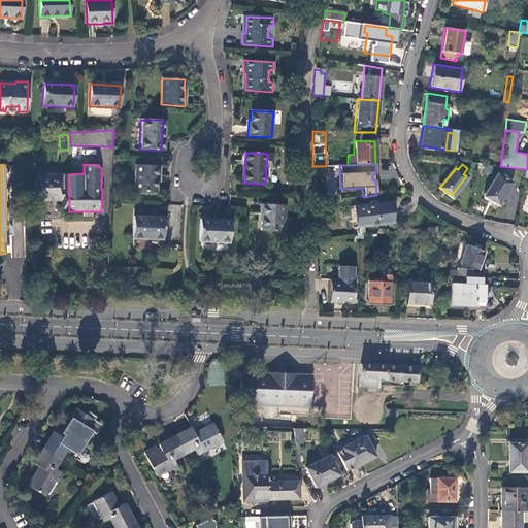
[(160,166),(136,165),(134,191),(157,192),(157,183),(159,183),(160,166)]
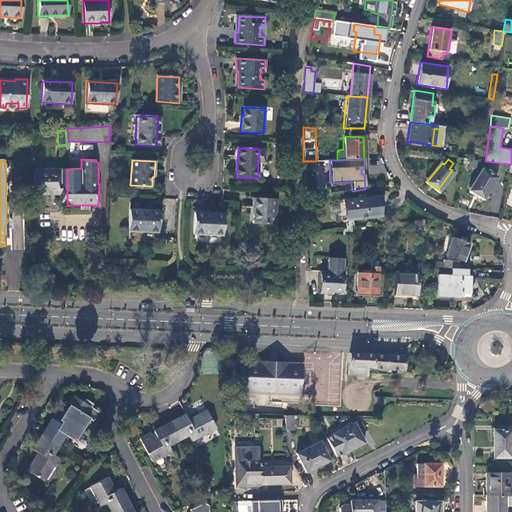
[(63,205),(67,205),(67,169),(60,169),(34,169),(34,194),(63,194),(63,205)]
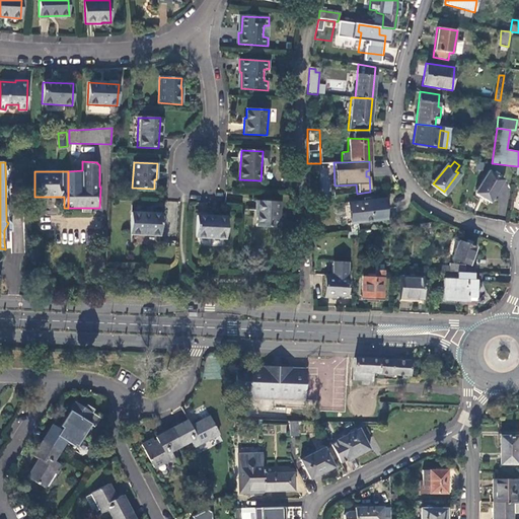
[(489,199),(501,178),(490,172),(477,192),(489,199)]
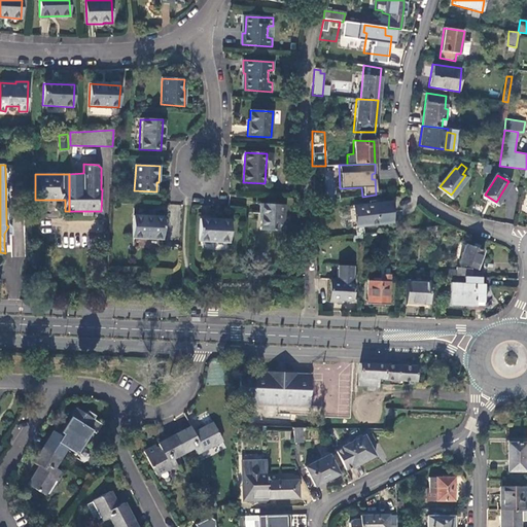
[(284,205),(260,204),(259,221),(261,221),(260,231),(283,232),(284,205)]
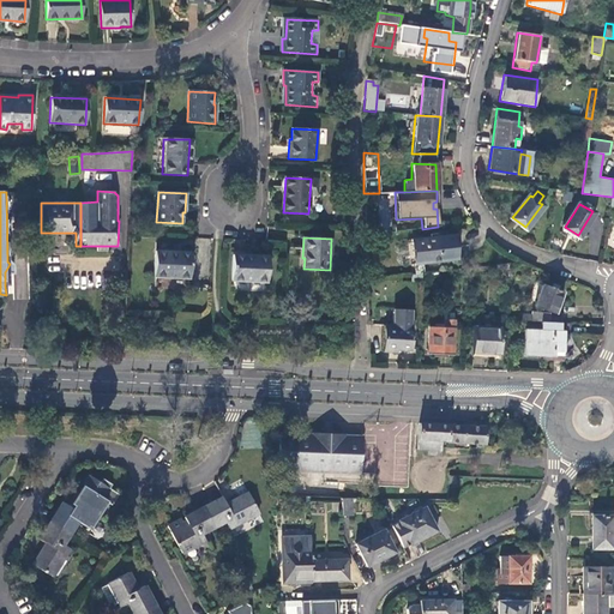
[(452,238),(407,241),(409,266),(455,260),(452,238)]
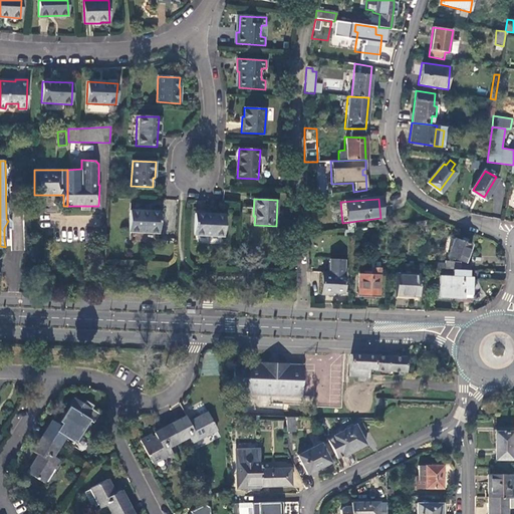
[(161,213),(130,211),(129,232),(159,233),(161,213)]
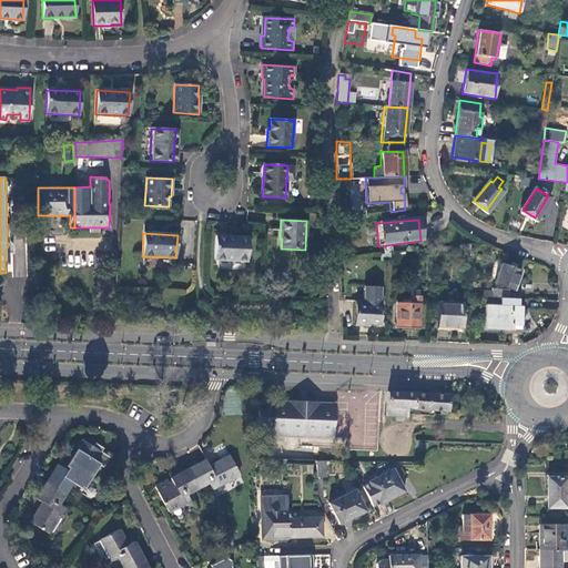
[(249,239),(215,236),(214,260),(247,262),(249,239)]
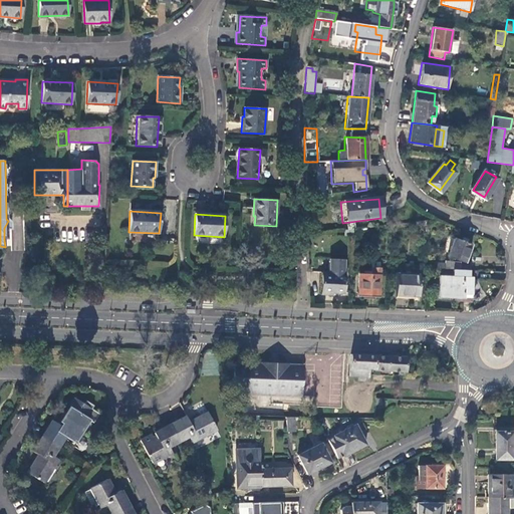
[(470,245),(453,240),(447,256),(464,263),(470,245)]
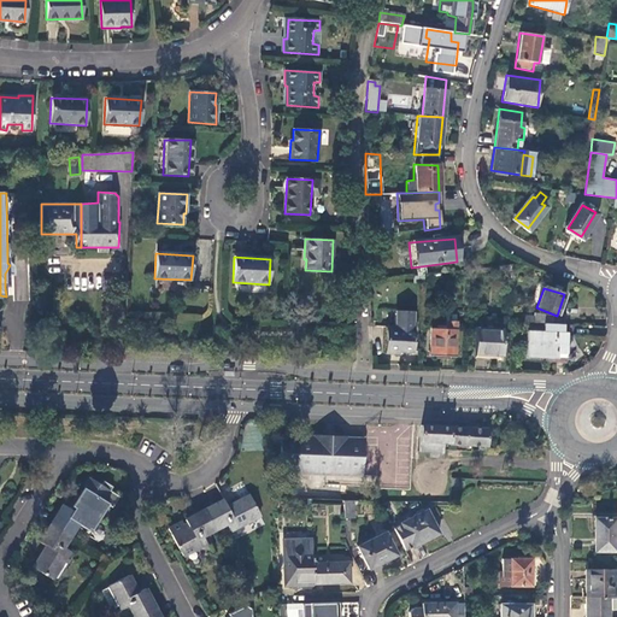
[(385,327),(383,353),(397,354),(397,351),(411,352),(412,328),(411,328),(411,311),(393,311),(393,327),(385,327)]
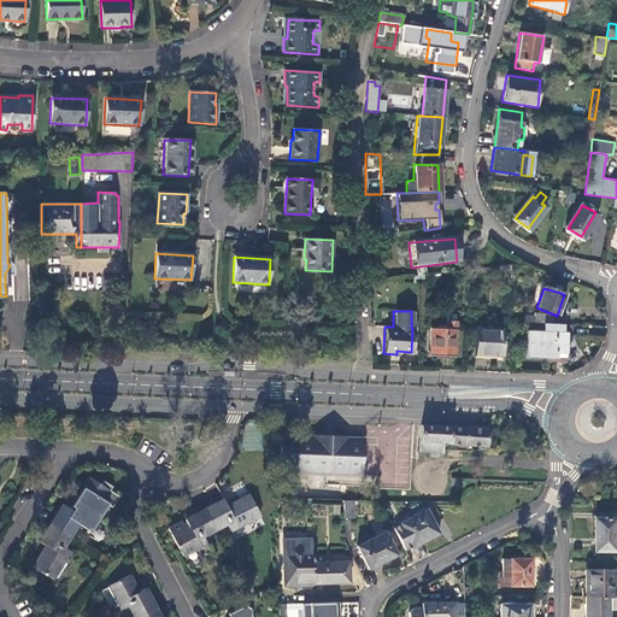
[(532,316),(511,315),(511,323),(536,324),(547,324),(551,316),(533,313),(532,316)]
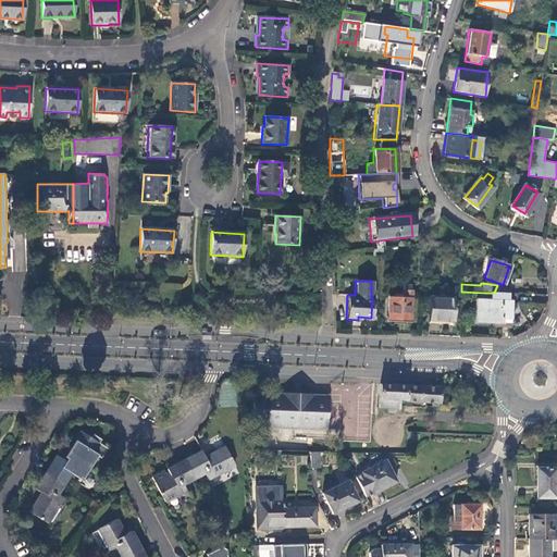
[(409,323),(410,292),(401,292),(400,297),(387,297),(386,322),(409,323)]
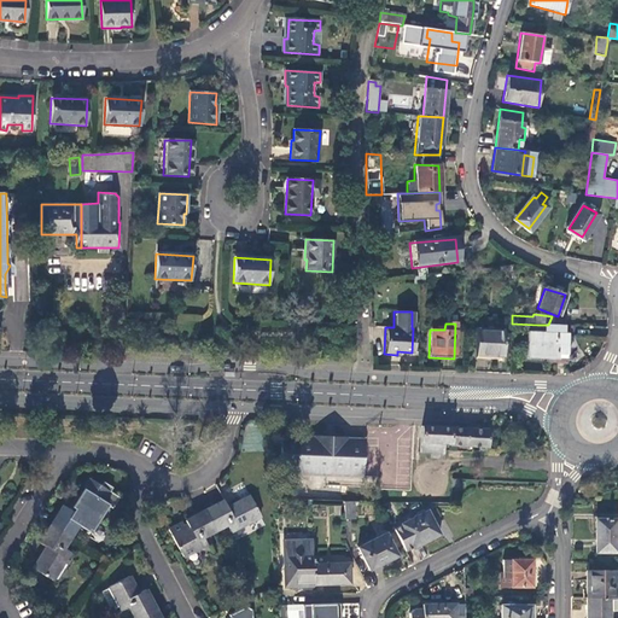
[(563,334),(563,325),(548,325),(537,325),(537,333),(529,333),(528,356),(552,357),(552,359),(564,360),(565,334),(563,334)]
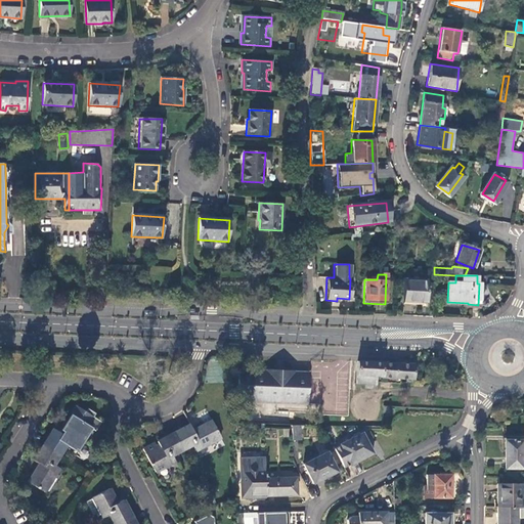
[(426,281),(403,280),(403,302),(425,303),(426,281)]
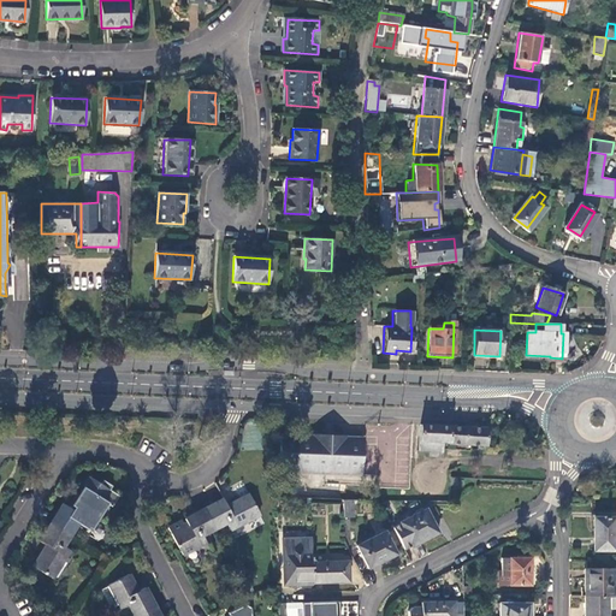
[(444,455),(444,445),(490,448),(491,427),(421,422),(420,454),(444,455)]
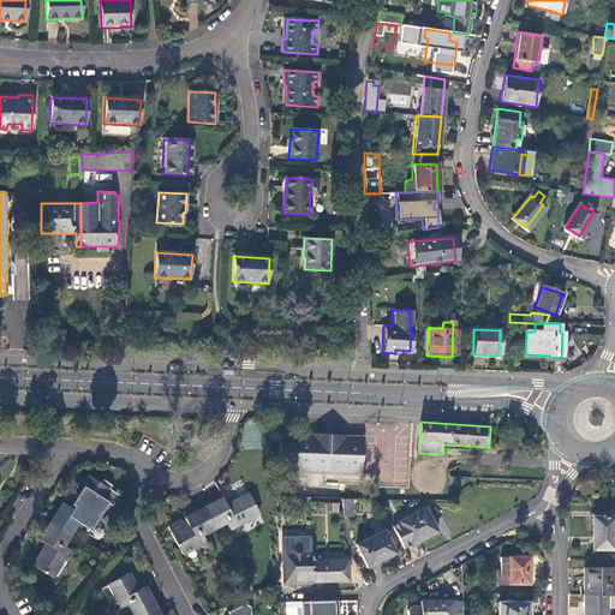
[(328,435),(279,433),(278,472),(314,473),(360,476),(362,455),(363,436),(328,435)]
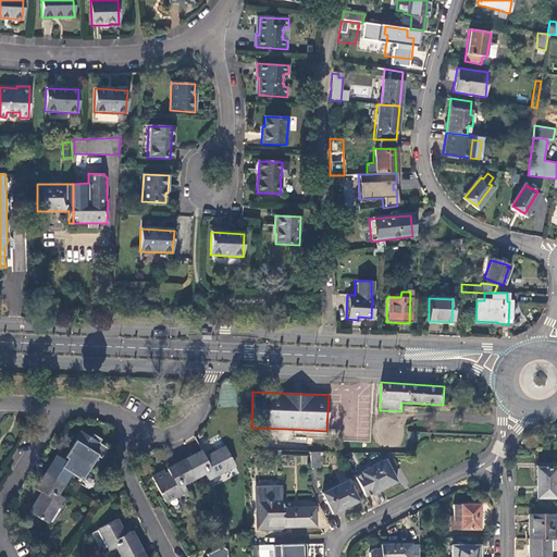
[(57,456),(46,472),(63,483),(70,473),(76,478),(83,468),(86,471),(97,455),(101,458),(107,448),(99,443),(101,440),(93,434),(90,437),(81,432),(76,438),(77,440),(76,442),(75,441),(63,459),(57,456)]
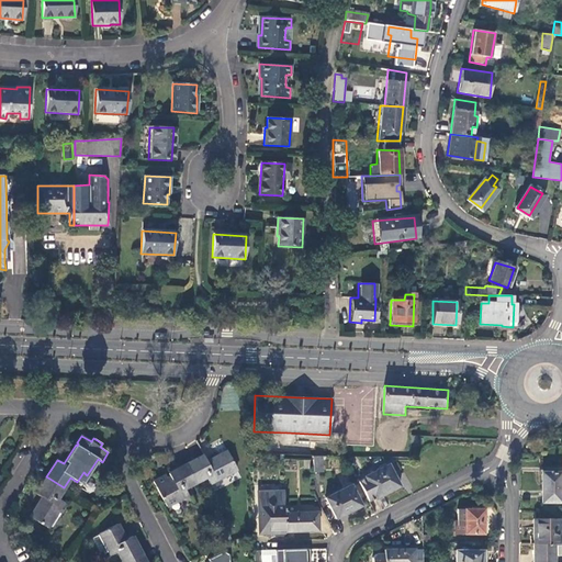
[(203,456),(186,464),(195,483),(205,478),(210,484),(236,469),(226,450),(206,461),(203,456)]
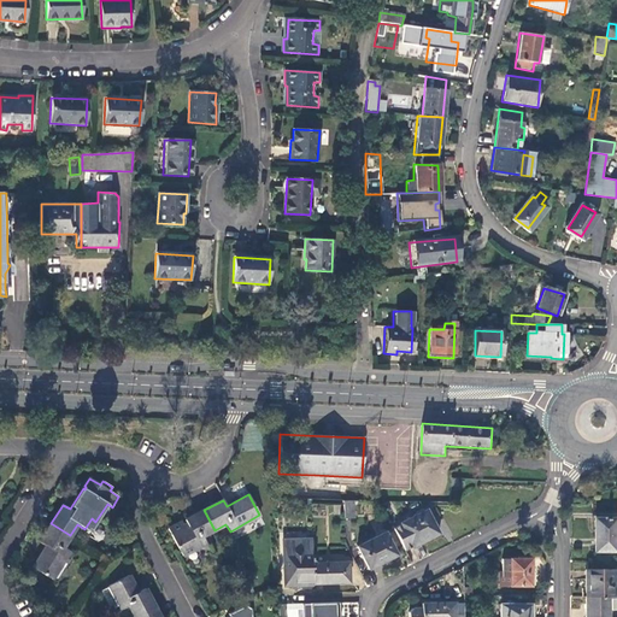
[(352,503),(341,503),(342,518),(353,518),(352,503)]
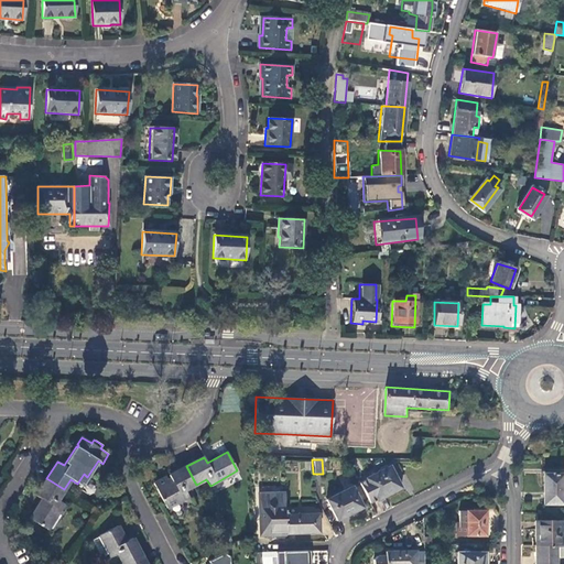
[(185,490),(196,485),(186,466),(169,475),(171,479),(169,481),(166,476),(153,483),(166,508),(188,497),(185,490)]
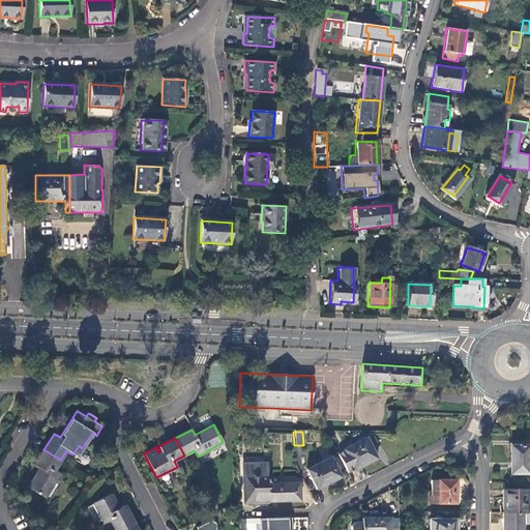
[(366,439),(337,453),(348,473),(377,459),(366,439)]
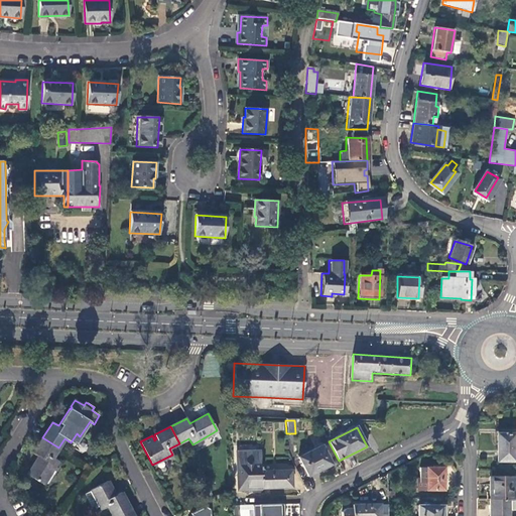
[(514,462),(514,435),(498,434),(498,462),(514,462)]
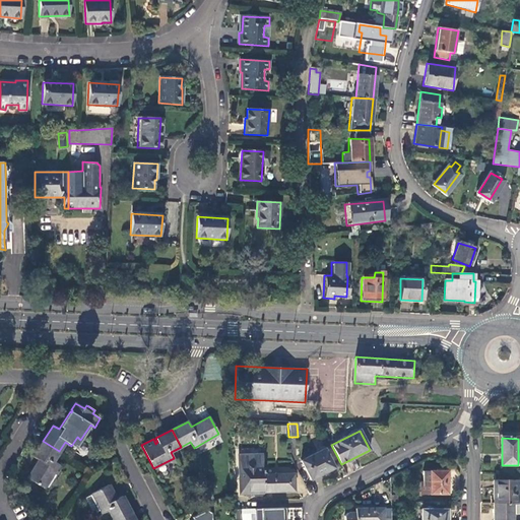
[(53,460),(59,451),(43,441),(34,457),(39,460),(28,478),(44,489),(59,464),(53,460)]
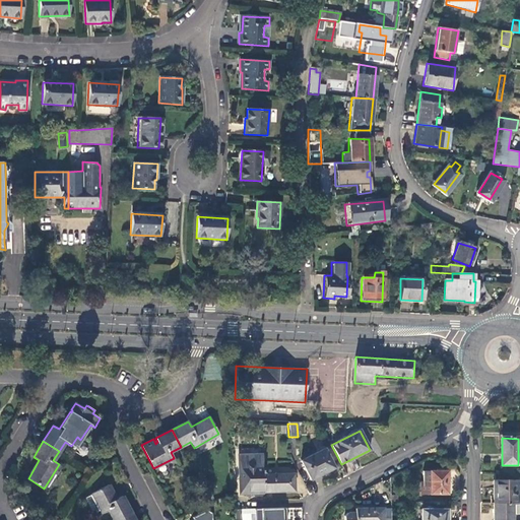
[(324,449),(301,460),(311,480),(321,474),(319,469),(331,463),(324,449)]
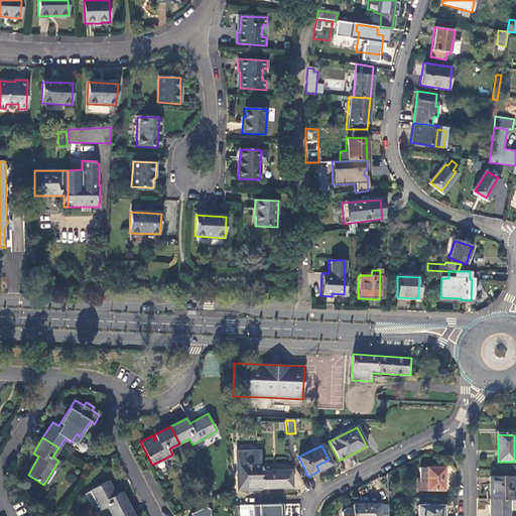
[(237,488),(261,488),(261,471),(260,450),(237,450),(237,488)]
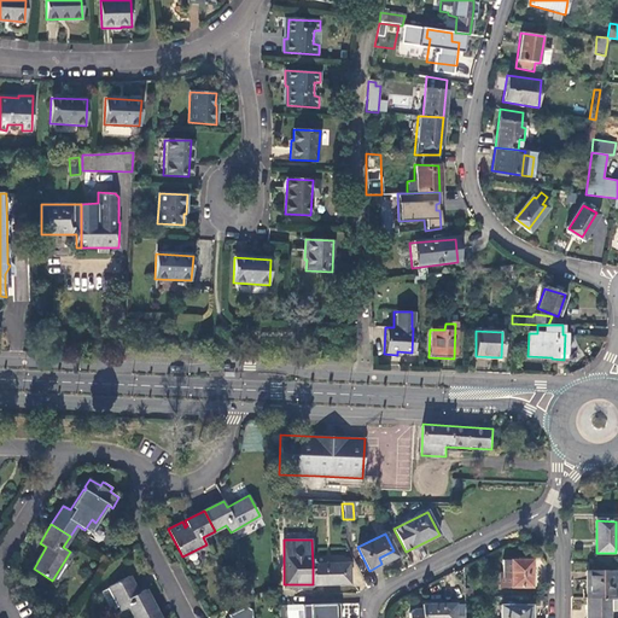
[(531,587),(531,560),(511,560),(511,575),(512,587),(531,587)]
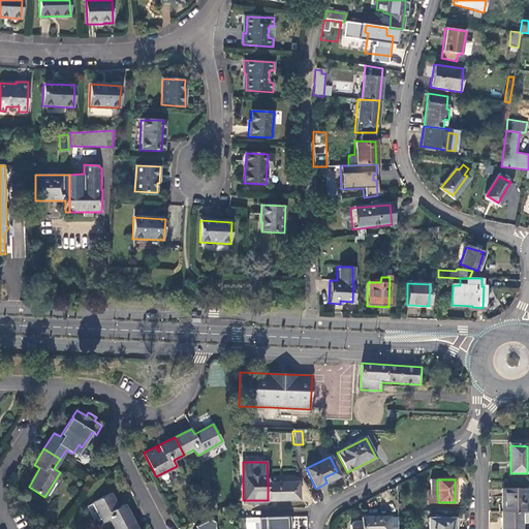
[(299,483),(268,483),(268,500),(299,499),(299,483)]
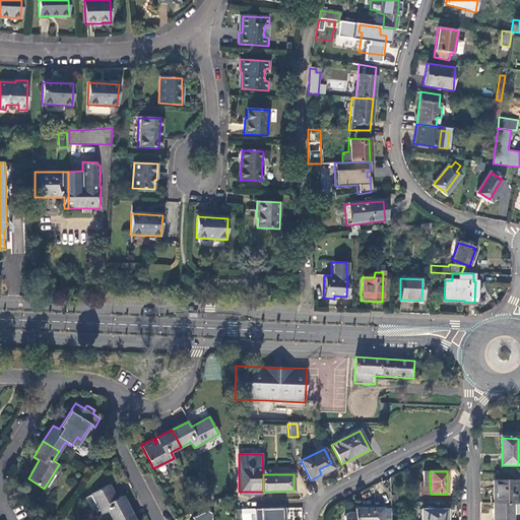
[(494,480),(494,503),(518,504),(518,480),(494,480)]
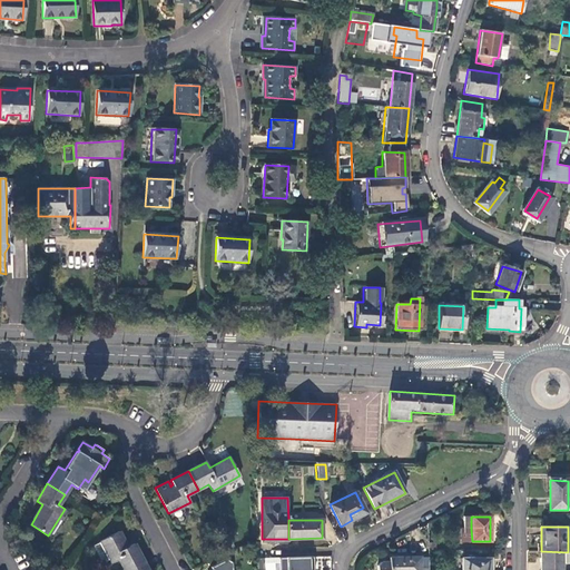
[(119,560),(123,569),(125,569),(144,561),(134,543),(128,547),(126,543),(119,531),(100,541),(101,542),(94,546),(102,562),(110,559),(112,563),(119,560)]
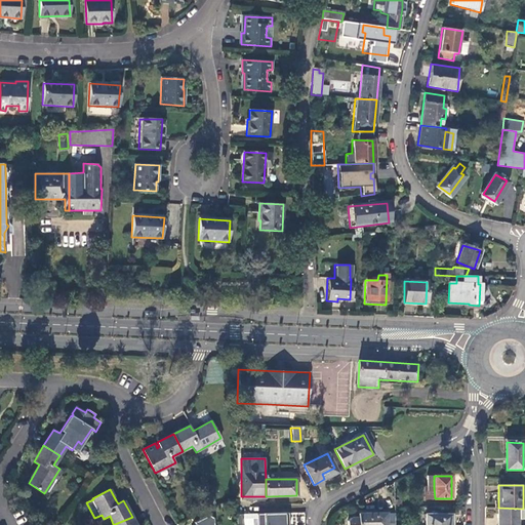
[(498,508),(497,524),(517,524),(518,519),(523,519),(523,509),(498,508)]
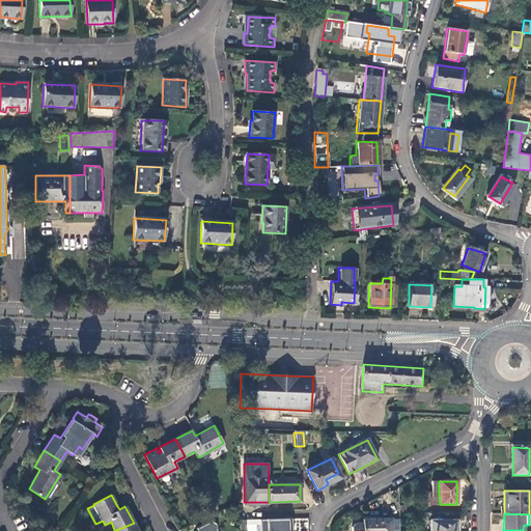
[(292,530),(292,519),(260,520),(260,530),(292,530)]
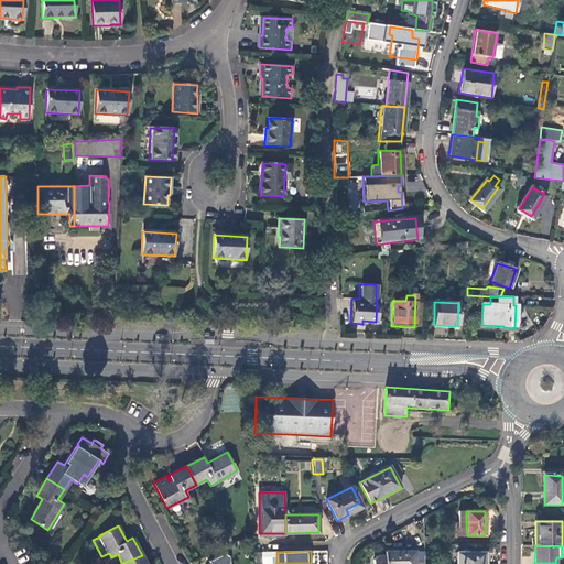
[(415,563),(415,551),(386,552),(386,555),(377,556),(373,559),(373,563),(415,563)]
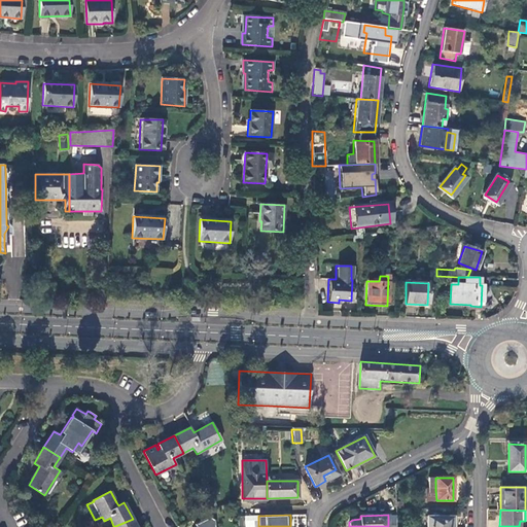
[(452,526),(453,517),(426,517),(426,526),(452,526)]
